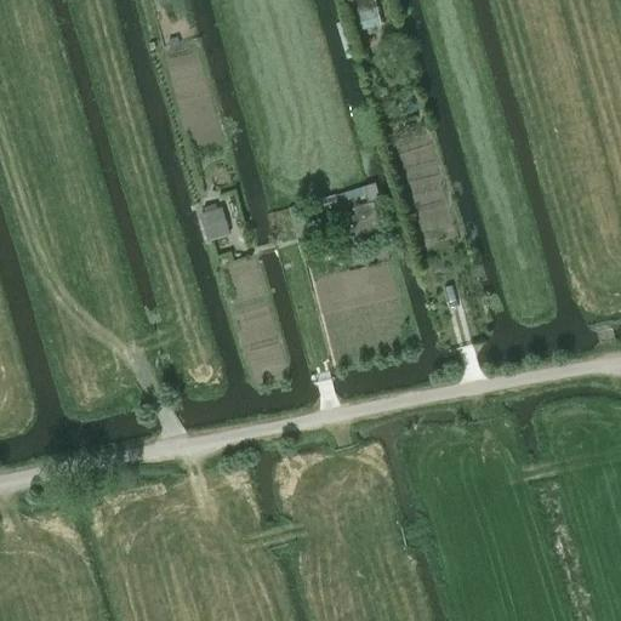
[(382,26),(375,0),(353,0),(352,1),(359,32),(382,26)]
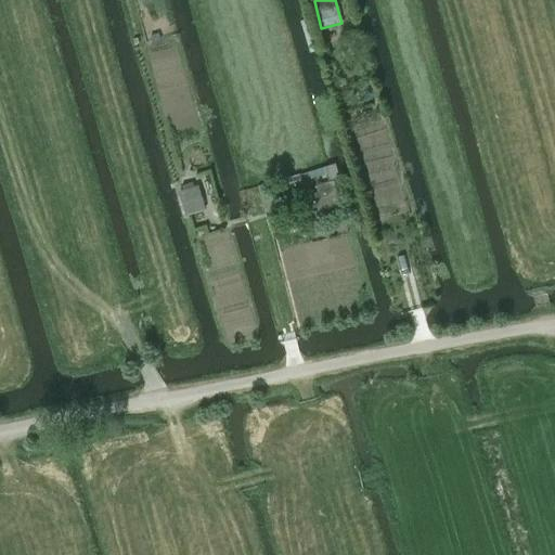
[(328,166),(323,167),(325,175),(327,183),(328,183),(333,181),(335,181),(338,180),(336,171),(334,165),(328,166)]
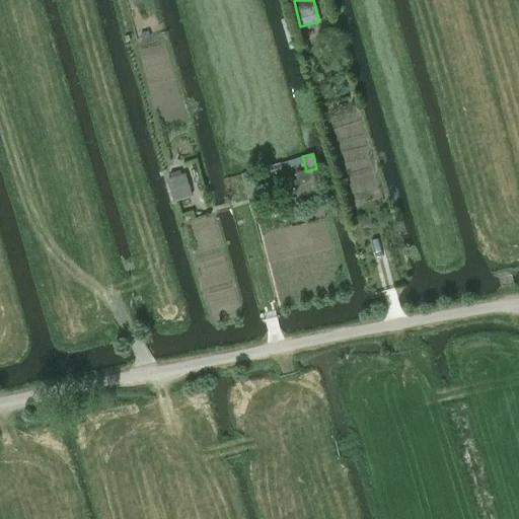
[(292,180),(296,198),(318,192),(313,169),(311,169),(307,171),(306,171),(295,174),(296,179),(292,180)]
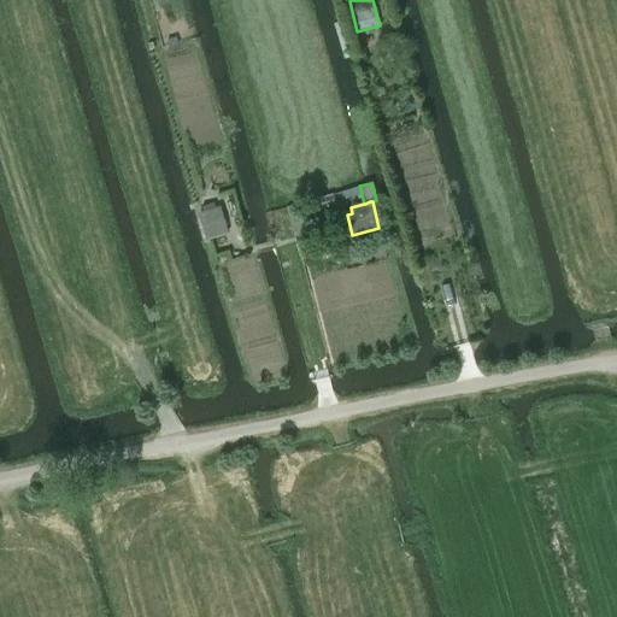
[(228,234),(227,231),(221,207),(219,206),(215,207),(213,203),(201,206),(203,211),(198,213),(205,241),(228,234)]
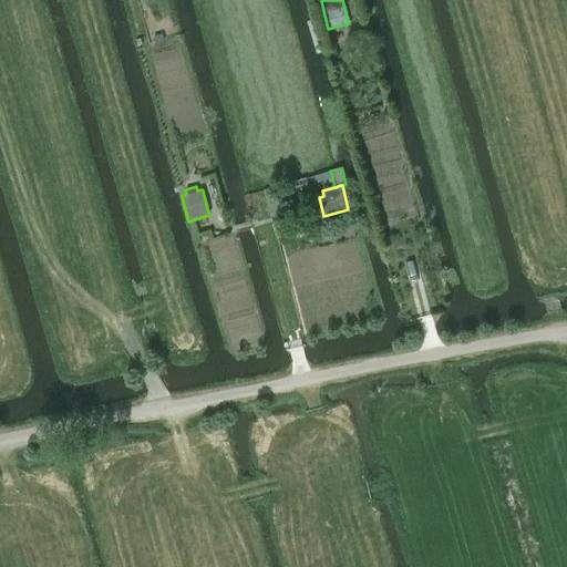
[(267,203),(266,203),(269,219),(285,215),(281,199),(274,200),(267,203)]
